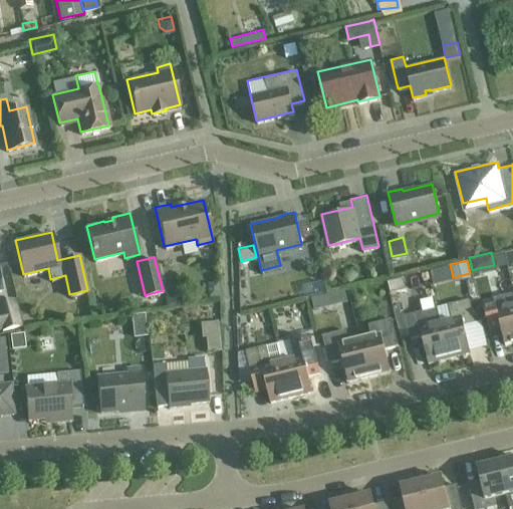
[(297,283),(309,288),(315,276),(302,270),(297,283)]
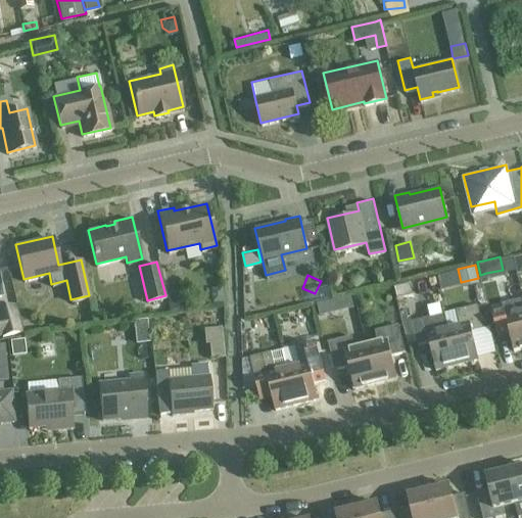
[(411,283),(394,287),(397,297),(413,293),(411,283)]
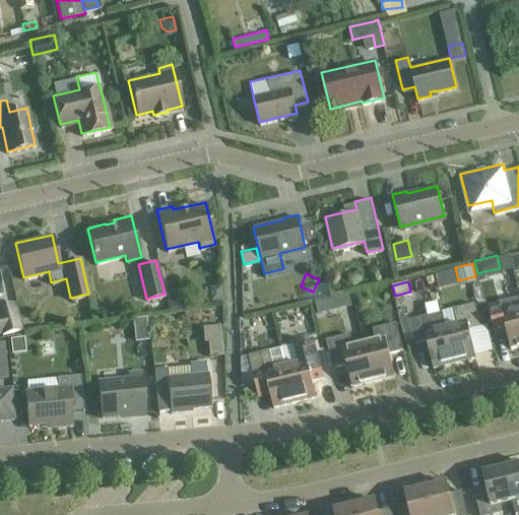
[(166,293),(168,306),(187,303),(185,290),(166,293)]
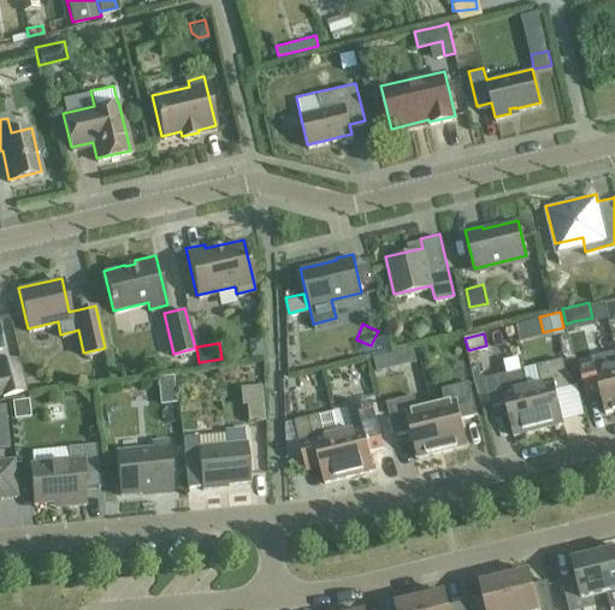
[(593,362),(579,365),(586,394),(599,390),(604,409),(614,407),(614,348),(614,347),(591,353),(593,362)]
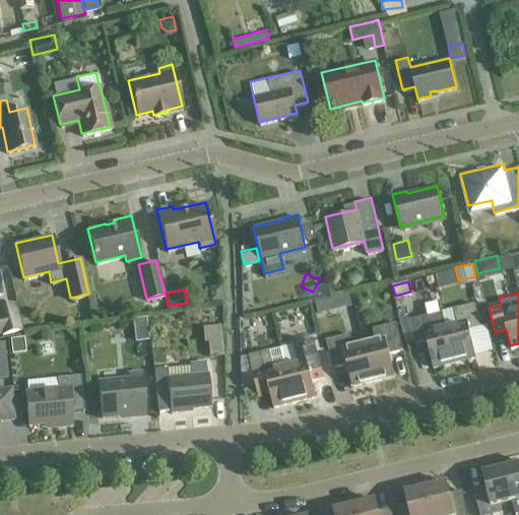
[(325,297),(315,299),(318,310),(328,308),(325,297)]
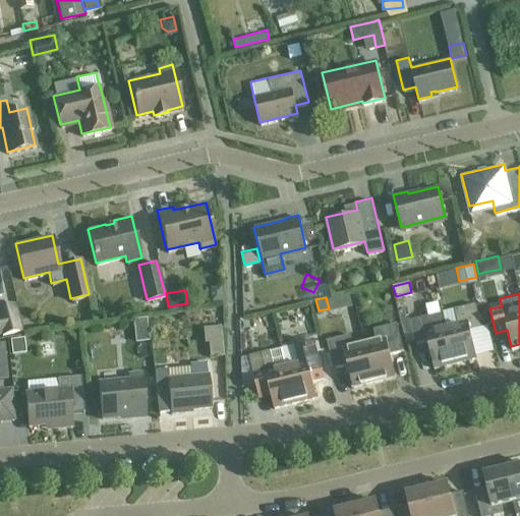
[(445,323),(455,360),(476,355),(469,328),(480,325),(474,301),(453,306),(457,320),(445,323)]
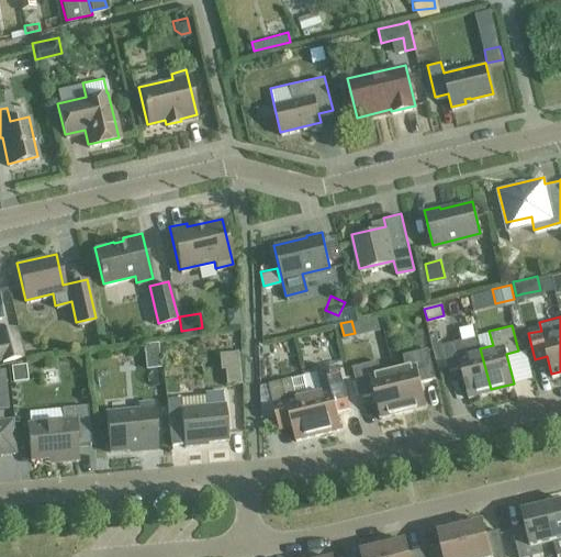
[(14,326),(0,330),(0,353),(2,361),(22,356),(14,326)]
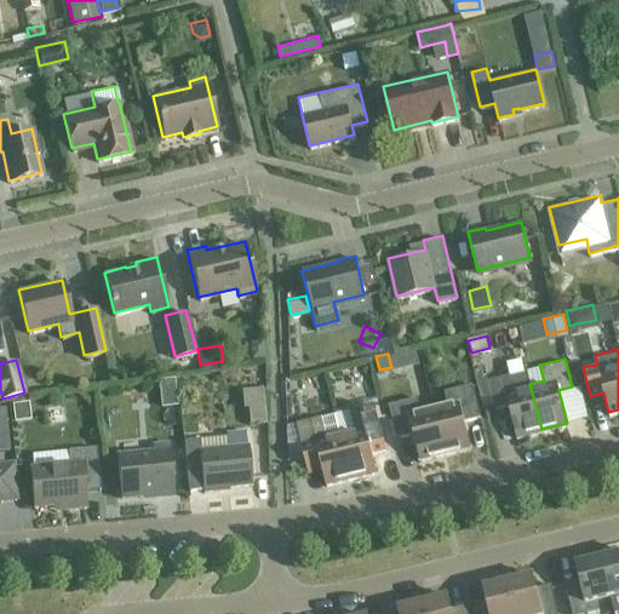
[(542,429),(529,384),(526,368),(487,378),(494,406),(508,403),(516,435),(542,429)]
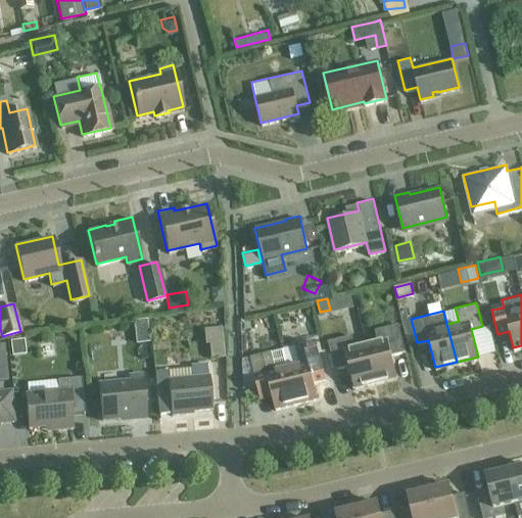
[(146,316),(133,317),(135,339),(149,338),(146,316)]
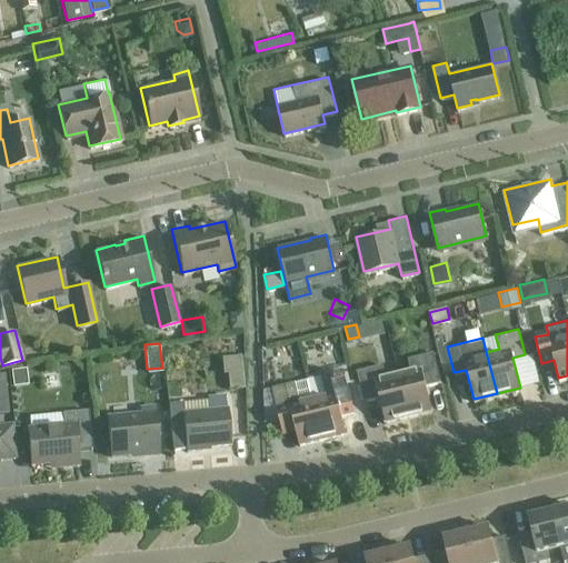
[(410,370),(398,373),(408,415),(431,409),(425,384),(440,380),(432,350),(407,357),(410,370)]
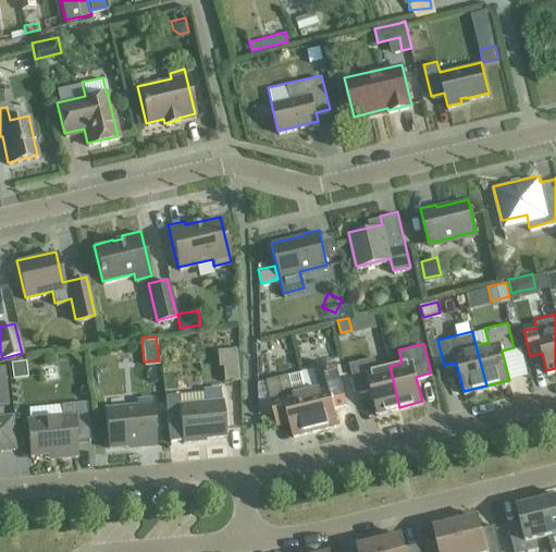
[(255,350),(256,366),(274,364),(273,348),(255,350)]
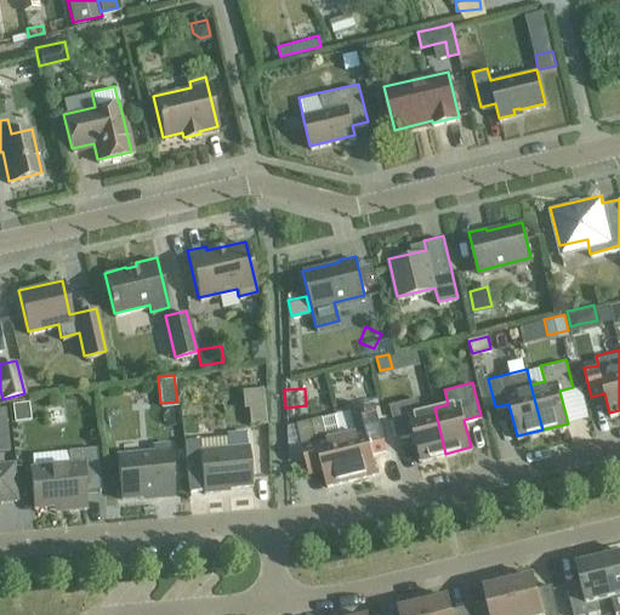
[(445,454),(434,408),(421,410),(417,396),(388,403),(397,436),(413,432),(420,460),(445,454)]
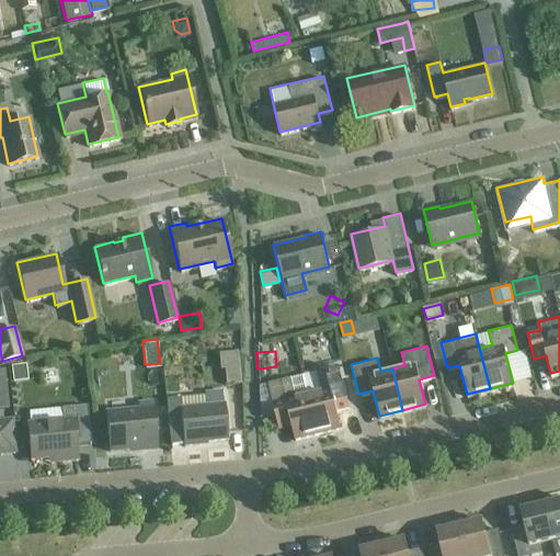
[(24,361),(10,362),(12,377),(25,376),(24,361)]
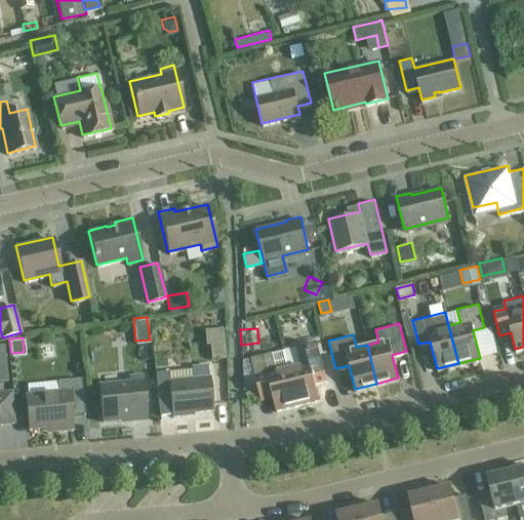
[(298,361),(287,363),(287,365),(296,403),(318,398),(312,370),(323,367),(316,340),(295,345),(298,361)]
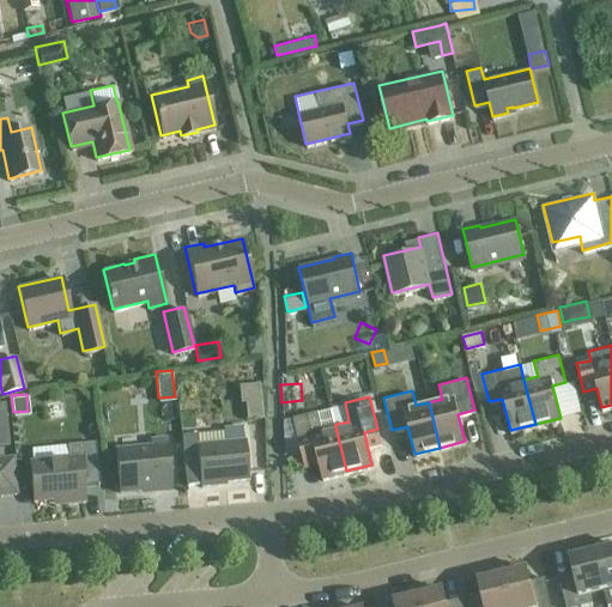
[(261,399),(244,400),(246,417),(262,416),(261,399)]
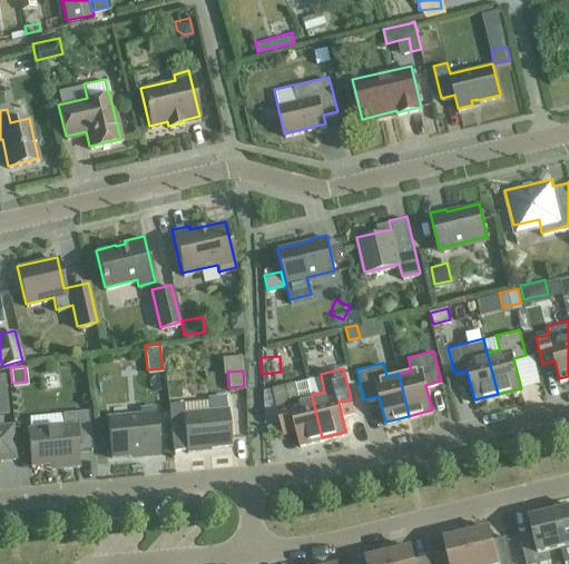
[(295,381),(272,386),(278,416),(292,413),(293,417),(298,443),(322,437),(312,396),(312,394),(307,378),(295,382),(295,381)]
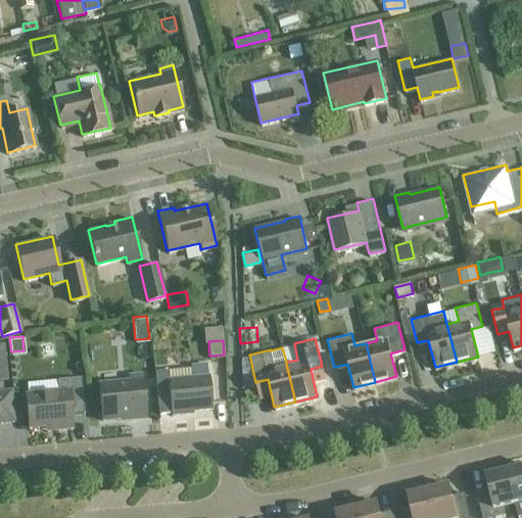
[(169,368),(154,369),(158,412),(170,411),(171,413),(185,412),(184,410),(211,407),(208,374),(207,362),(191,363),(192,375),(177,377),(170,377),(169,368)]
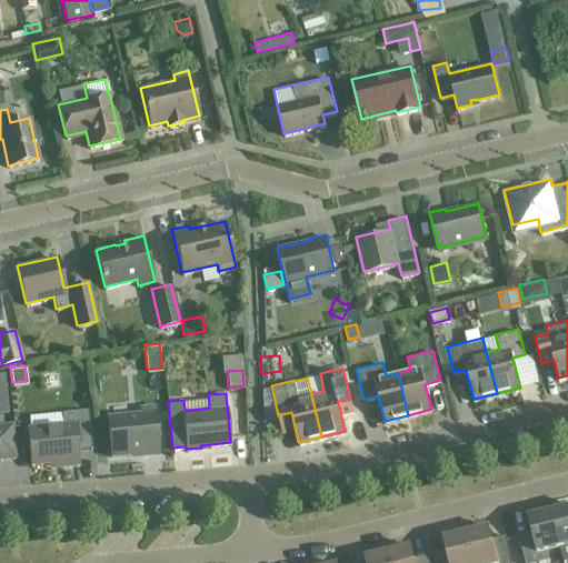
[(359,404),(365,428),(376,425),(370,402),(359,404)]
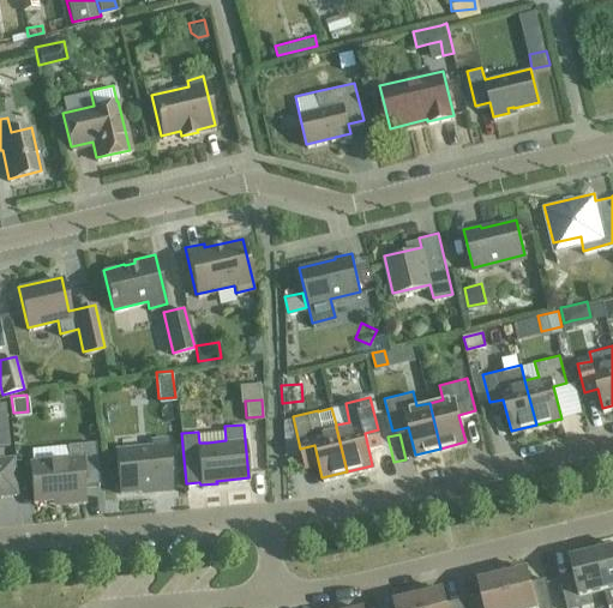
[(151,446),(114,449),(118,491),(140,488),(140,487),(151,486),(151,489),(172,487),(167,438),(150,439),(151,446)]
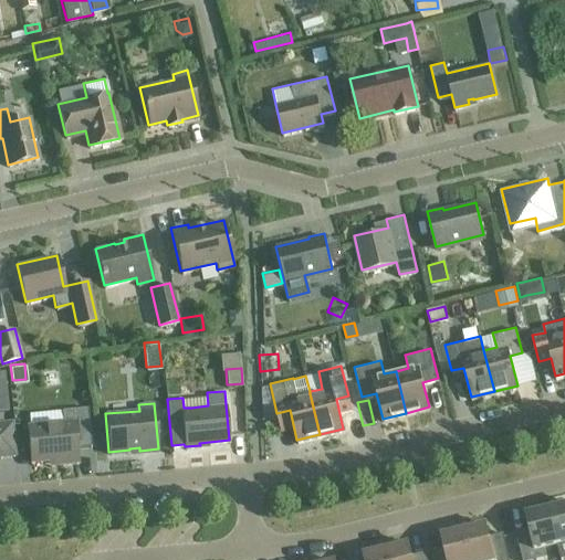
[(62,421),(27,424),(30,461),(61,457),(61,462),(77,461),(76,445),(91,444),(87,405),(61,408),(62,421)]
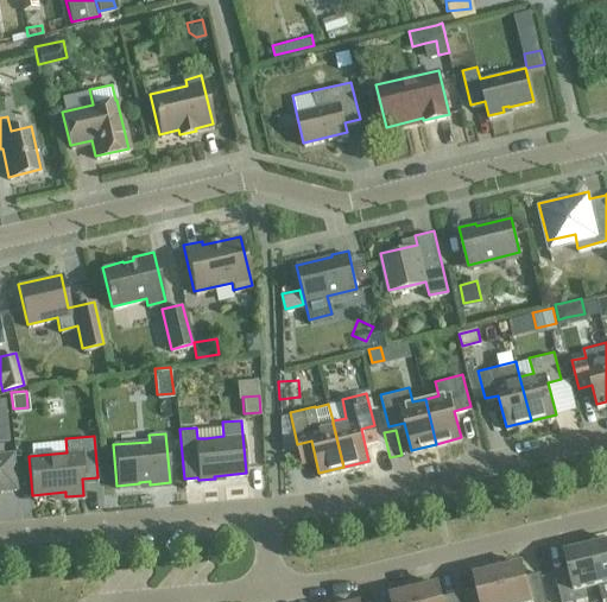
[(0,488),(16,487),(12,452),(0,452),(0,488)]
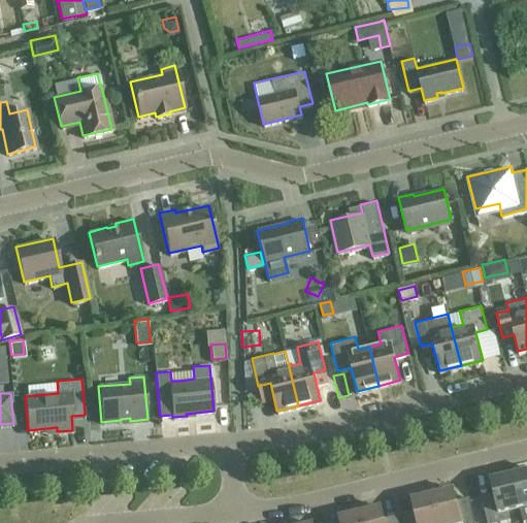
[(526,468),(511,472),(519,505),(523,520),(526,518),(526,468)]
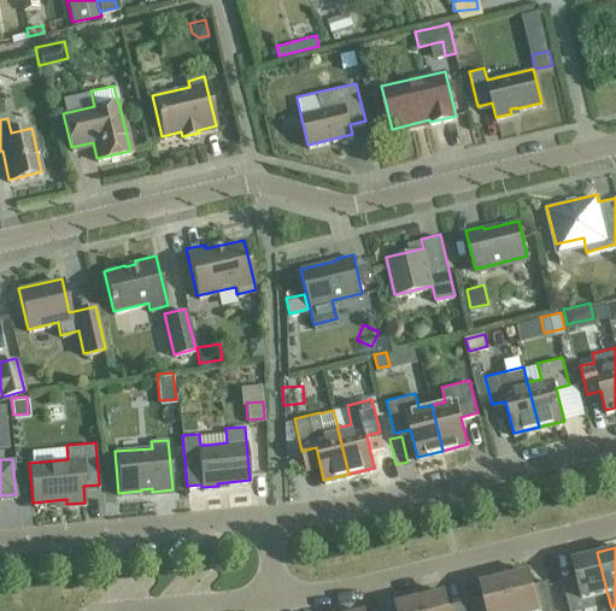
[(606,591),(597,552),(572,558),(575,575),(562,577),(569,610),(596,605),(593,594),(606,591)]
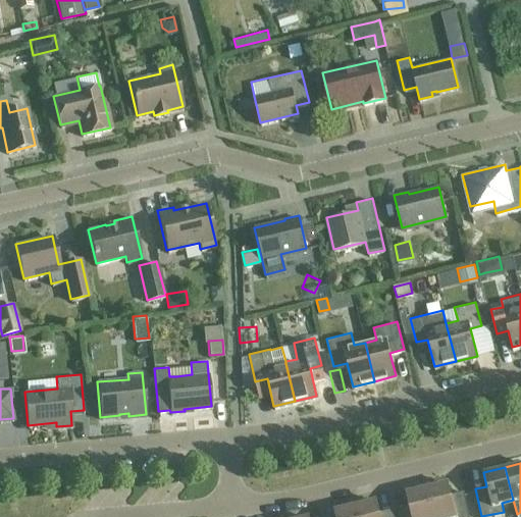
[(427,486),(433,516),(453,516),(457,516),(456,516),(469,516),(463,489),(451,493),(449,481),(427,486)]
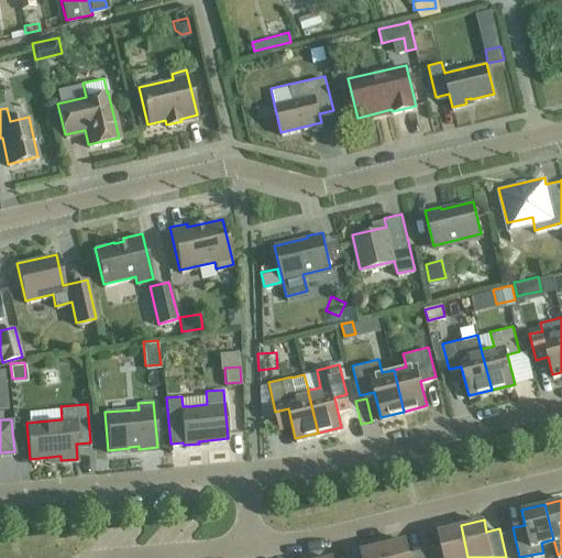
[(467,557),(461,525),(438,531),(440,543),(427,546),(429,557),(467,557)]
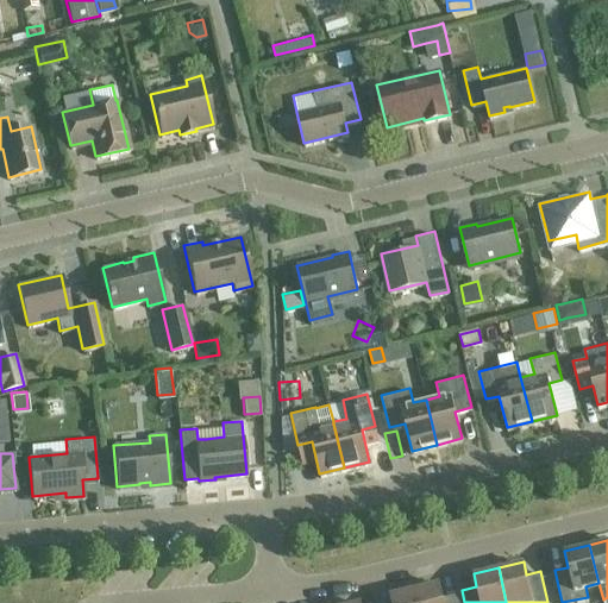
[(414,589),(418,602),(459,602),(457,591),(443,595),(439,582),(414,589)]
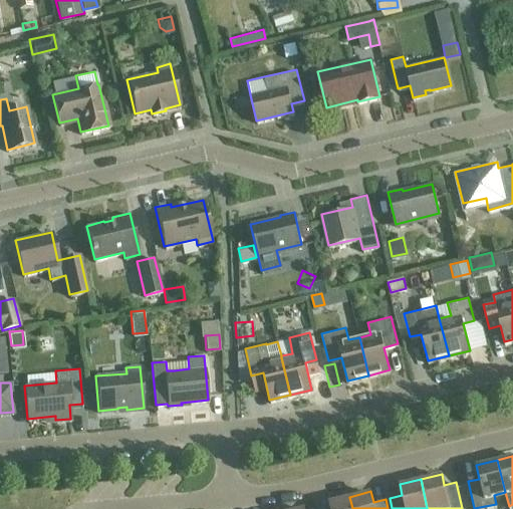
[(330,508),(352,508),(349,497),(328,502),(330,508)]
